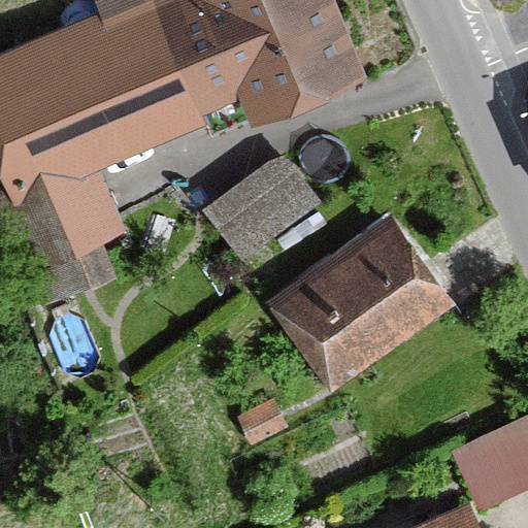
[(370,74),(338,0),(96,0),(100,10),(0,52),(0,169),(41,268),(124,233),(96,165),(246,102),(255,122),(370,74)]
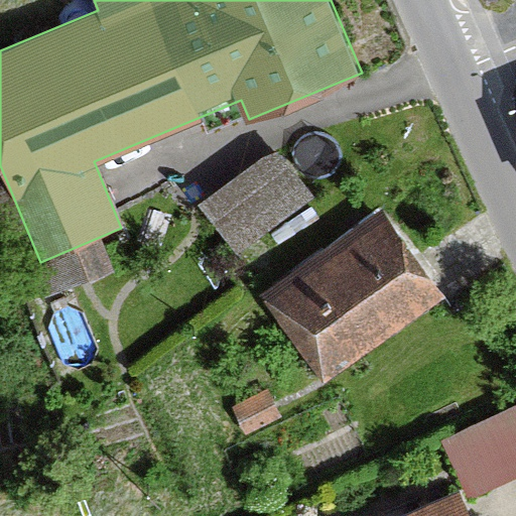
[(199,204),(242,253),(313,200),(274,147),(199,204)]
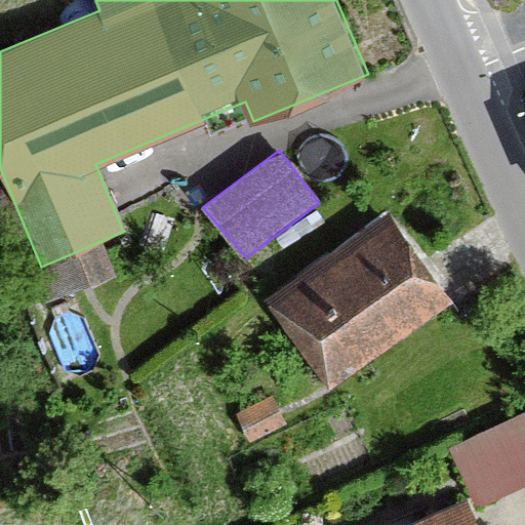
[(389,215),(268,308),(333,394),(455,303),(389,215)]
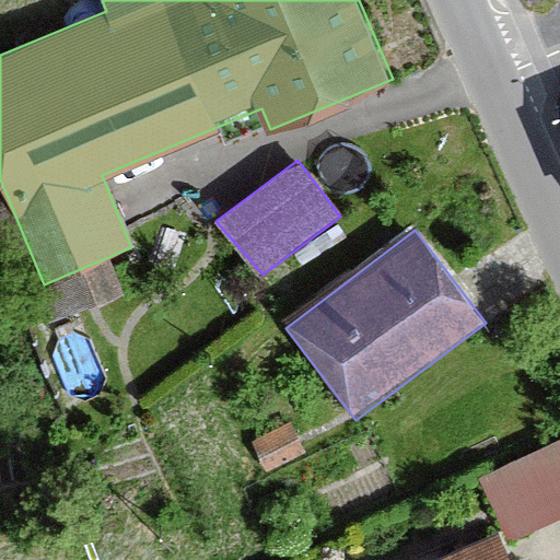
[(559,446),(487,479),(514,540),(559,520),(559,446)]
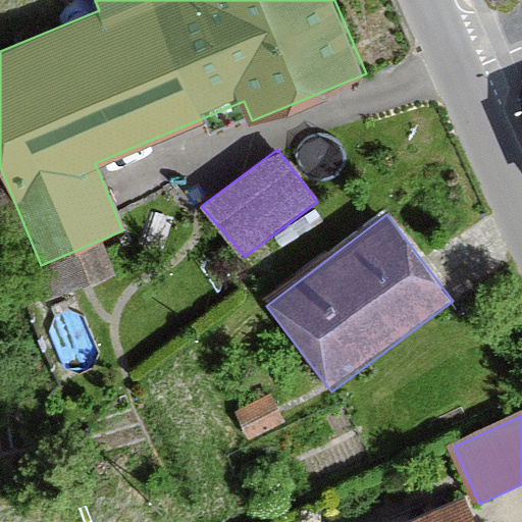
[(477,521),(466,496),(409,521),(477,521)]
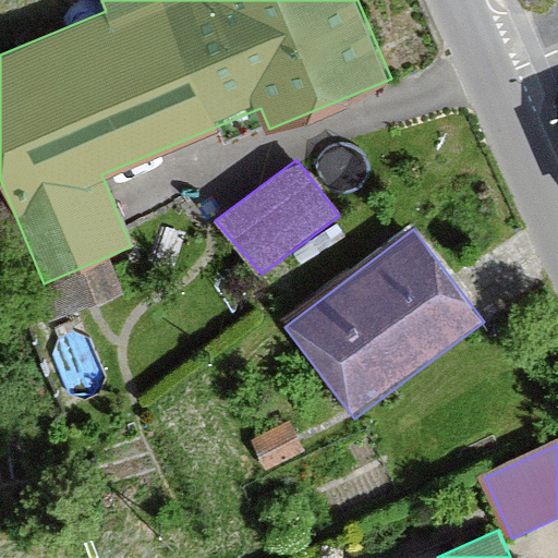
All buildings are outlined.
